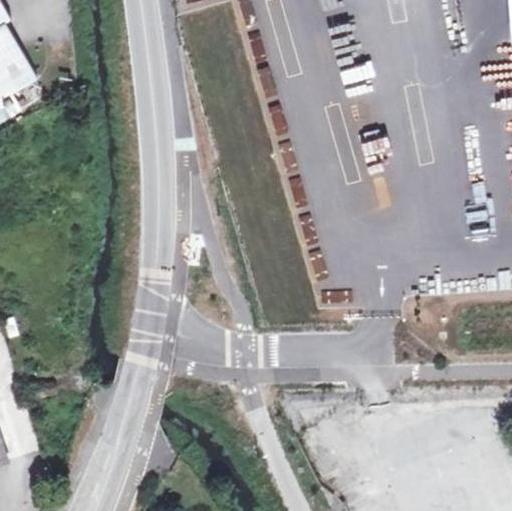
[(0,97),(36,76),(3,21),(9,17),(0,1),(0,97)]
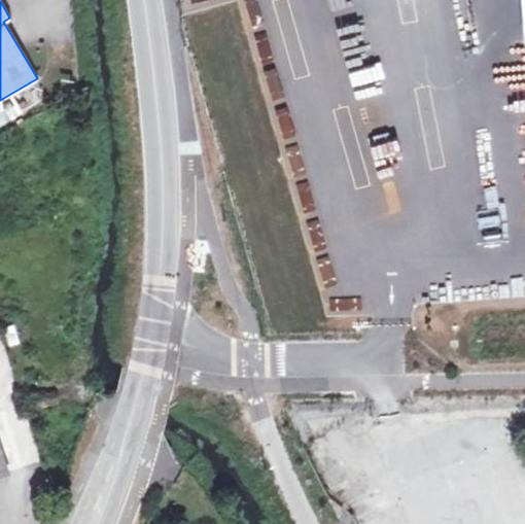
[(524,293),(515,301),(524,318),(524,293)]
